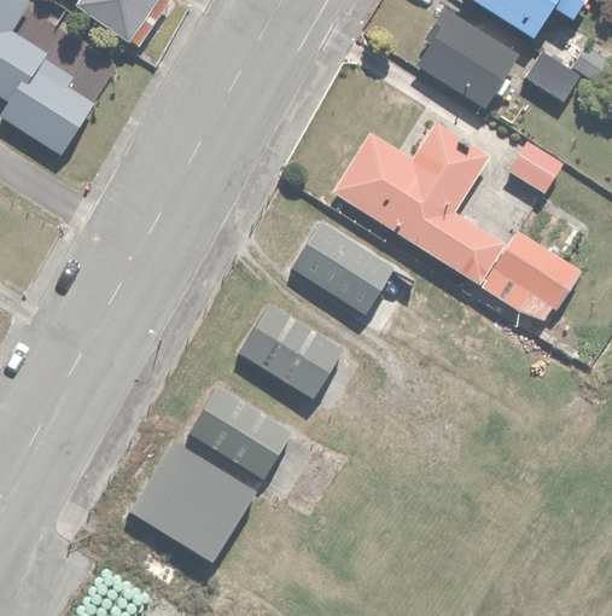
[(56,53),(16,28),(31,1),(30,0),(0,0),(0,96),(11,103),(4,115),(68,156),(102,102),(47,67),(56,53)]
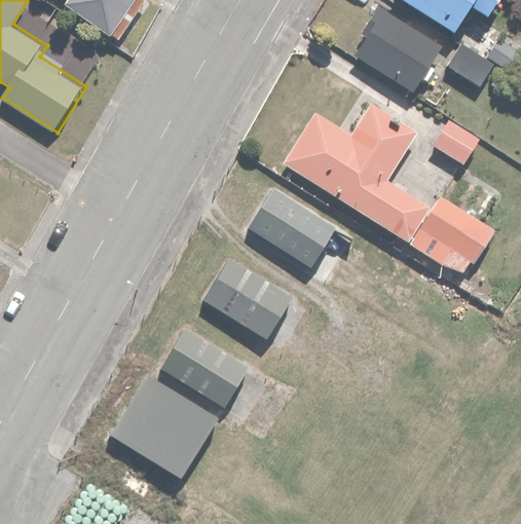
[(143,0),(68,0),(64,6),(115,41),(143,0)]
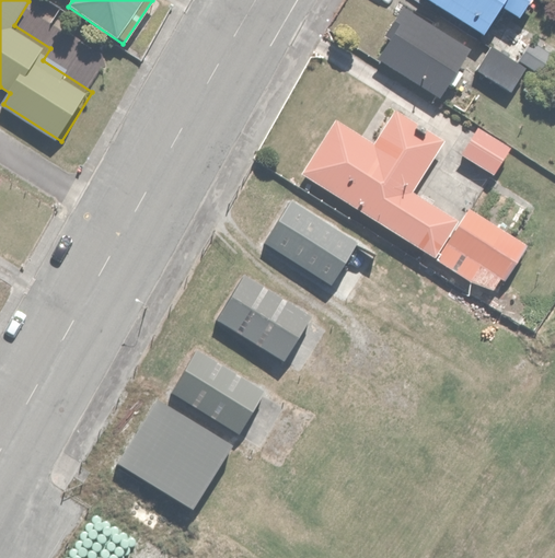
[(532,0),(420,0),(483,37),(503,4),(522,16),(532,0)]
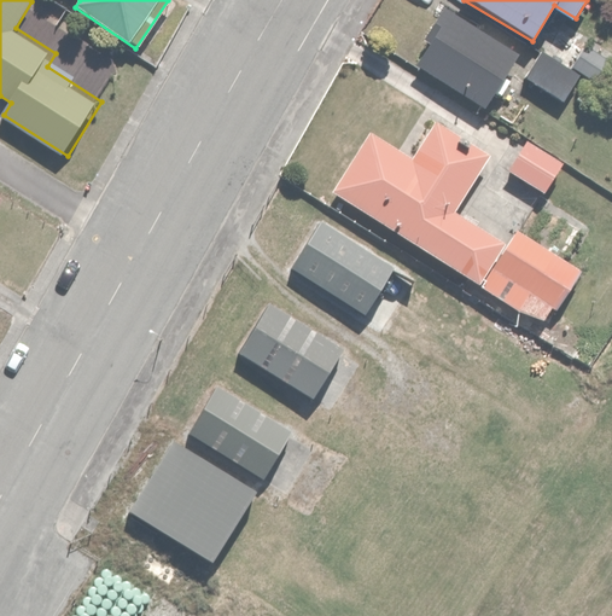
[(520,57),(443,7),(420,44),(429,50),(419,65),(487,110),(520,57)]
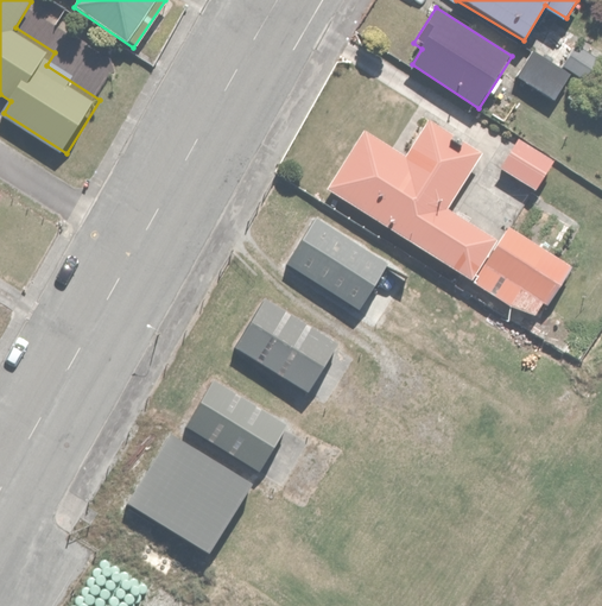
[(601,60),(581,45),(565,67),(593,86),(601,74),(601,60)]
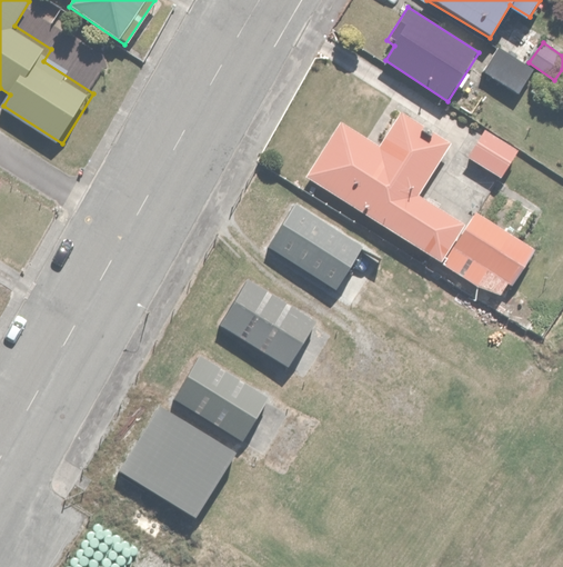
[(523,93),(535,71),(515,61),(520,53),(502,43),(486,73),(523,93)]
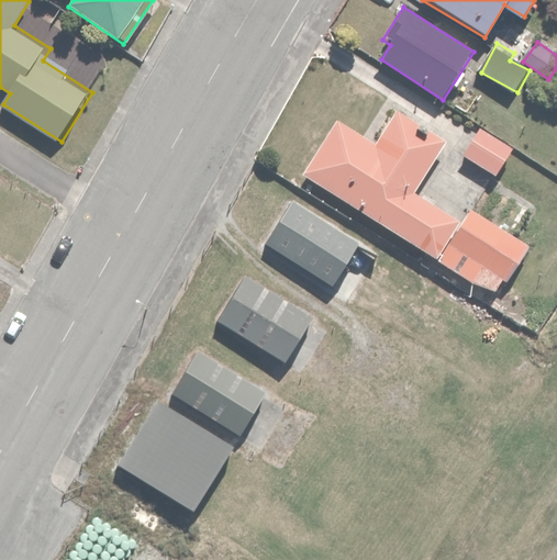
[(377,145),(336,121),(304,178),(439,255),(459,220),(414,193),(444,141),(396,113),(377,145)]
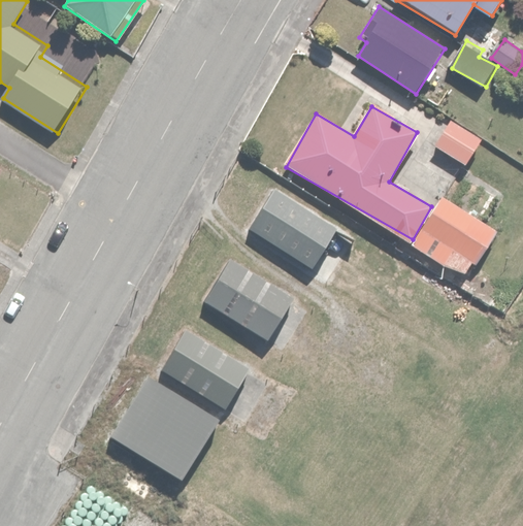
[(485,139),(451,119),(433,146),(468,167),(485,139)]
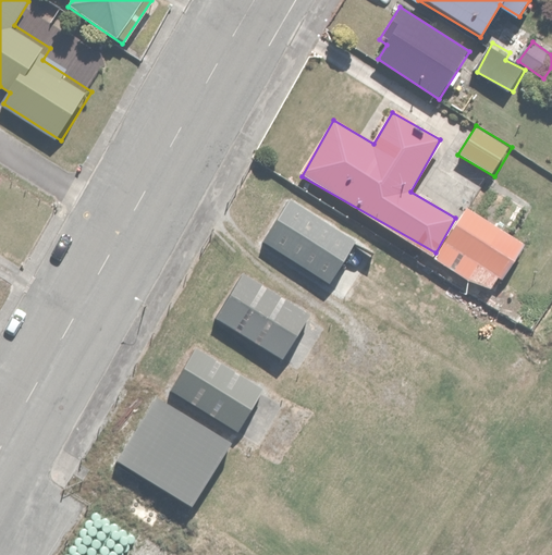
[(290,199),(262,244),(332,286),(359,242),(290,199)]
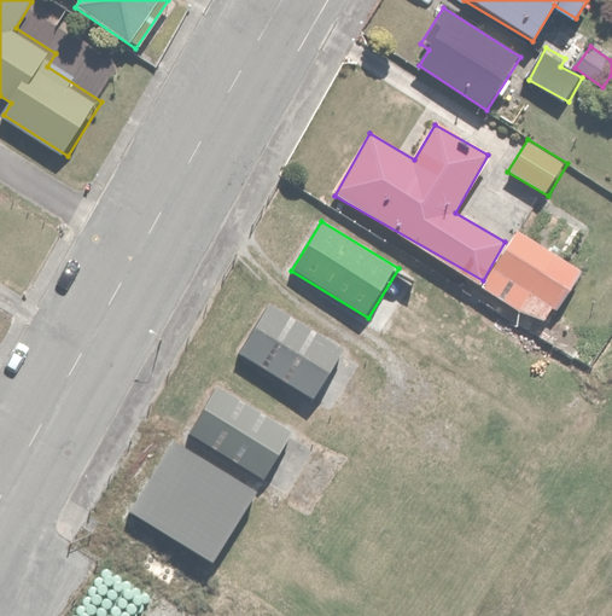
[(482,284),(538,323),(552,302),(561,308),(584,272),(517,228),(482,284)]
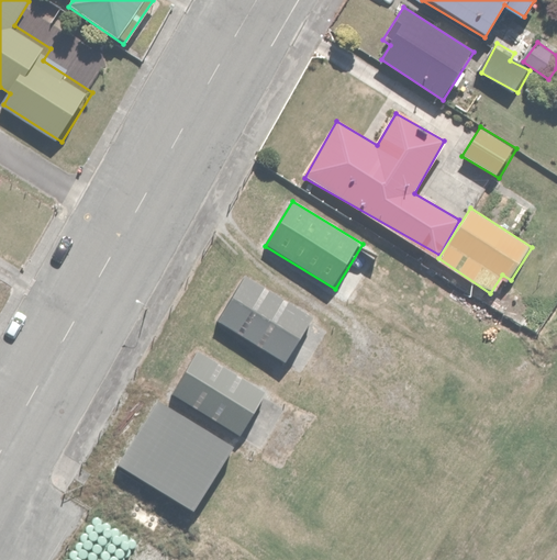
[(314,314),(247,275),(219,323),(285,362),(314,314)]
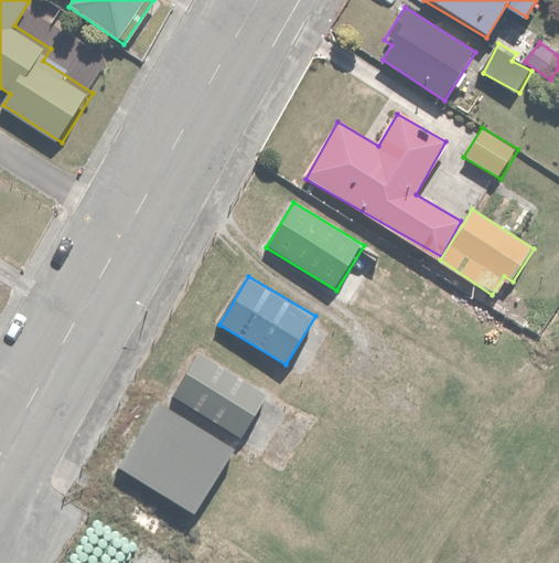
[(202,353),(174,397),(242,438),(268,394),(202,353)]
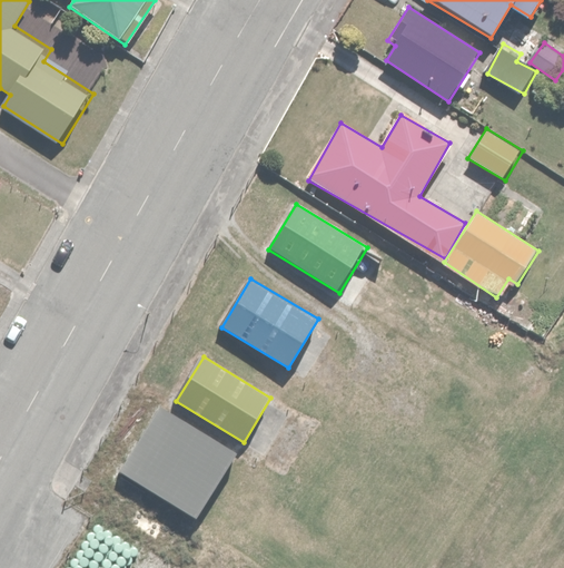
[(237,453),(161,407),(120,472),(196,519),(237,453)]
